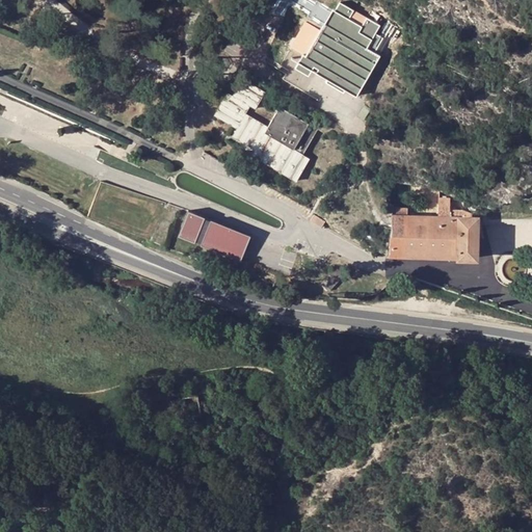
[(345,90),(356,97),(396,29),(388,24),(380,37),(375,34),(380,26),(376,23),(380,17),(373,8),(357,0),(339,0),(329,18),(321,31),(304,22),(290,48),(302,55),(294,69),(309,77),(314,68),(315,69),(318,70),(315,74),(326,80),(325,83),(343,94),(345,90)]
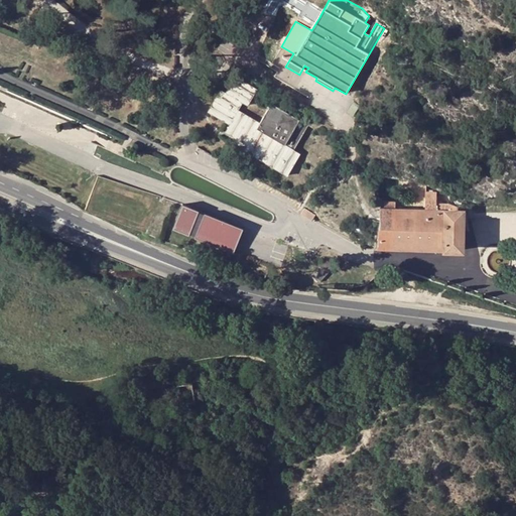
[(245,150),(289,176),(301,153),(292,148),(258,128),(261,122),(239,110),(243,104),(247,106),(257,90),(234,77),(225,94),(220,91),(207,113),(230,126),(226,132),(242,142),(248,145),(245,150)]
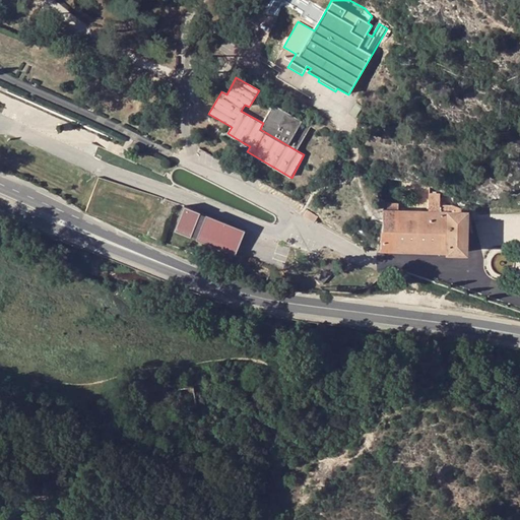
[(273,105),(263,123),(260,129),(295,149),(309,125),(273,105)]
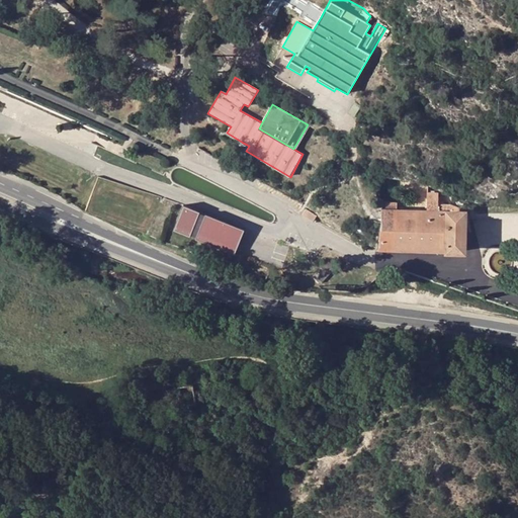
[(384,208),(380,208),(379,253),(444,254),(444,256),(466,257),(467,212),(459,211),(459,208),(450,205),(439,204),(439,192),(427,192),(426,209),(398,209),(398,202),(384,202),(384,208)]
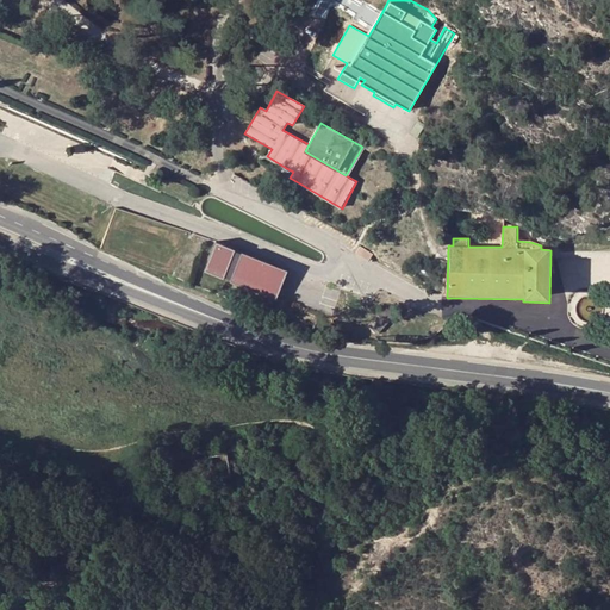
[(287,273),(216,244),(204,274),(275,303),(287,273)]
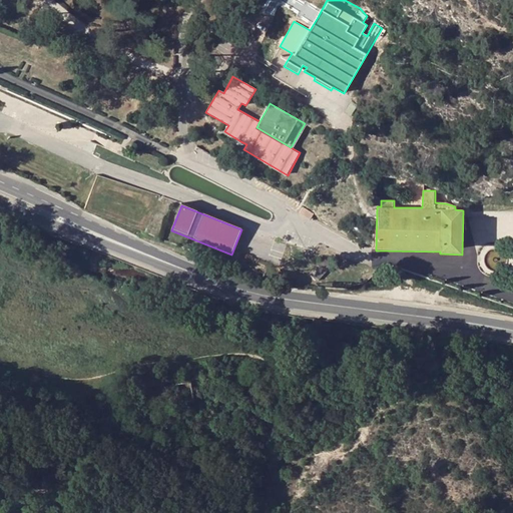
[(314,214),(303,207),(299,213),(310,219),(314,214)]
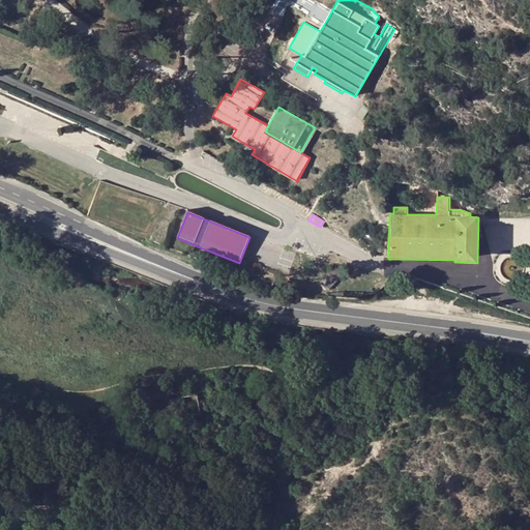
[(329,290),(340,278),(331,271),(321,282),(329,290)]
